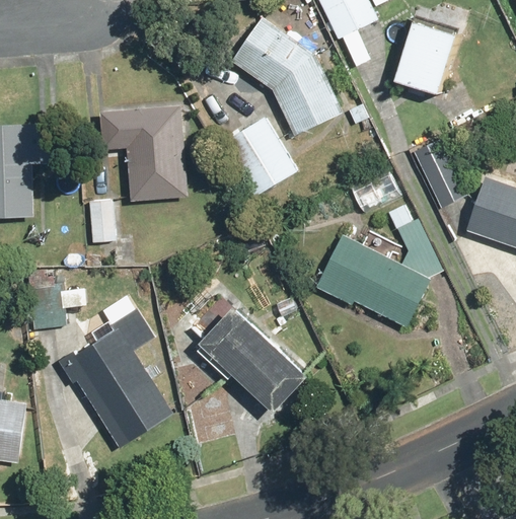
[(365,0),(318,0),(352,66),(370,57),(357,30),(376,20),(365,0)]
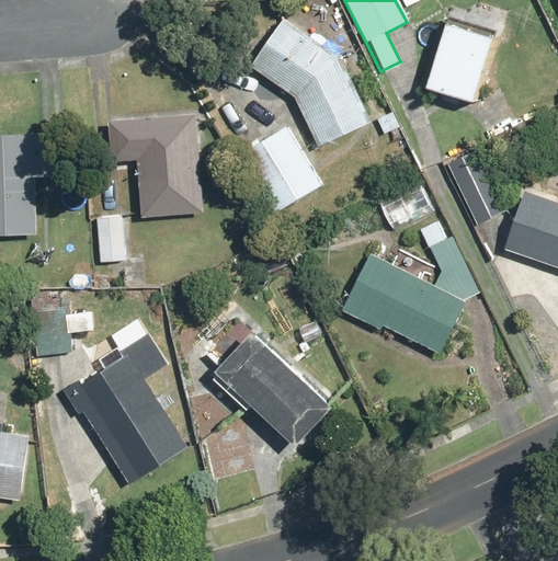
[(317,147),(367,122),(333,54),(284,16),(248,67),(295,101),(317,147)]
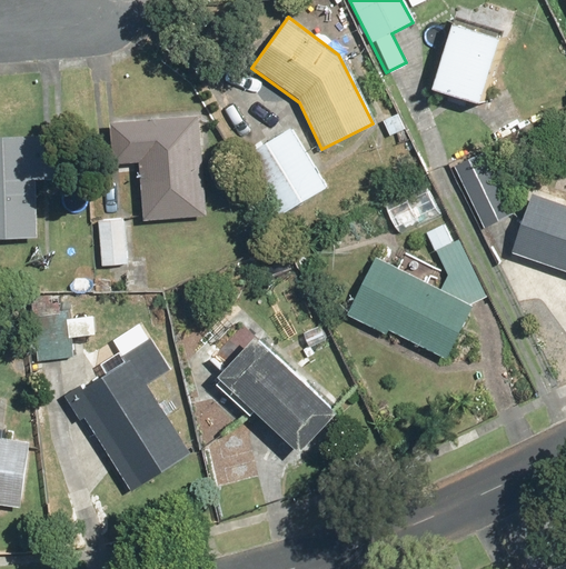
[(500,38),(453,23),(432,90),(479,105),(500,38)]
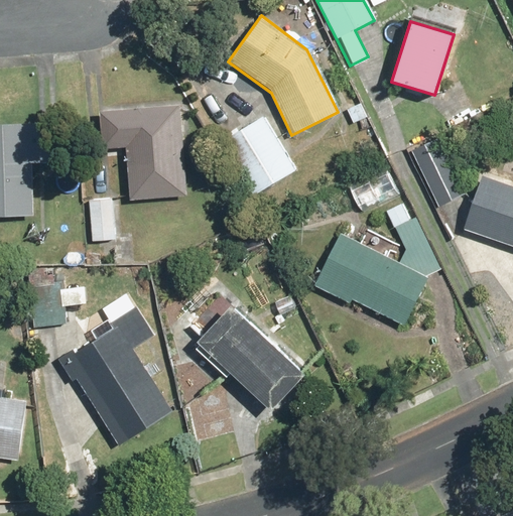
[(100,147),(125,145),(128,198),(184,195),(179,104),(98,108),(100,147)]
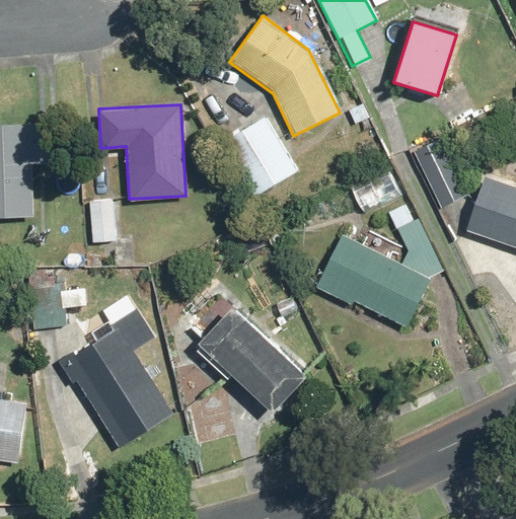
[(297,169),(262,115),(221,140),(256,196),(297,169)]
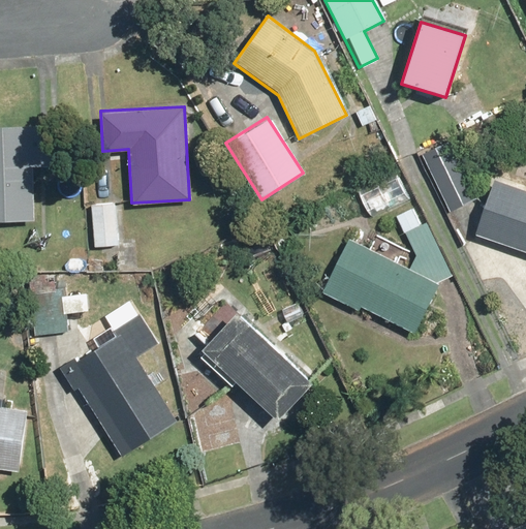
[(0,220),(33,221),(33,126),(0,126),(0,220)]
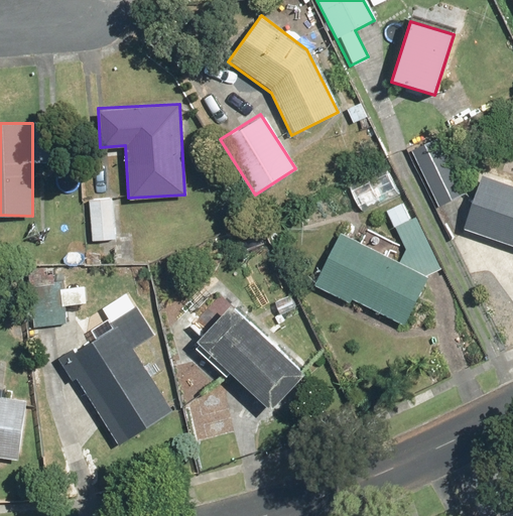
[(435,137),(409,151),(438,209),(465,196),(444,155),(435,137)]
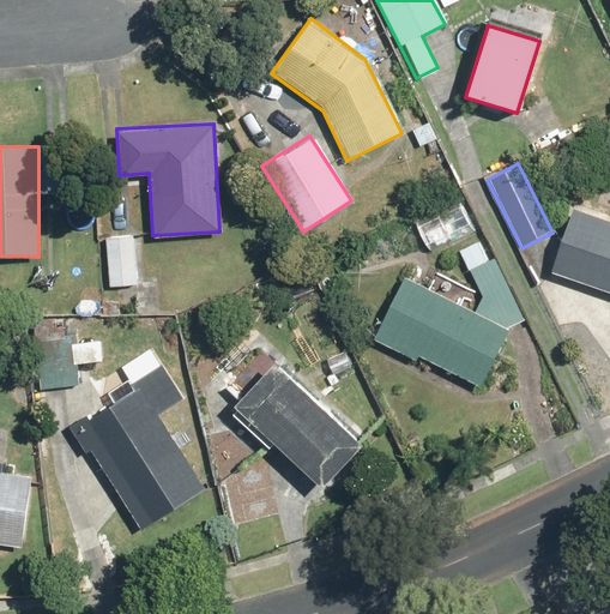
[(429,252),(470,228),(454,202),(414,226),(429,252)]
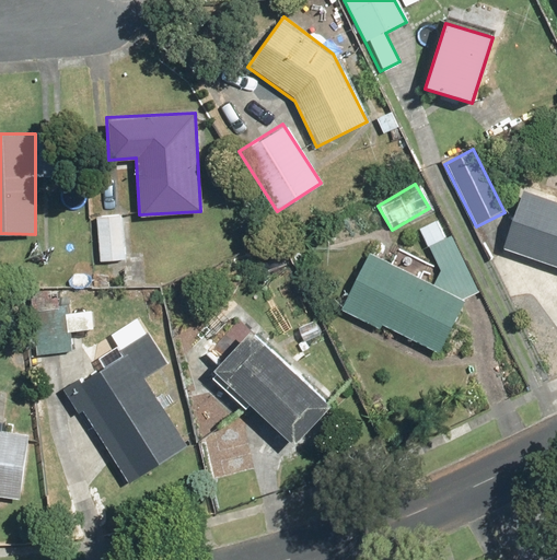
[(556,202),(523,191),(503,248),(556,266),(556,202)]
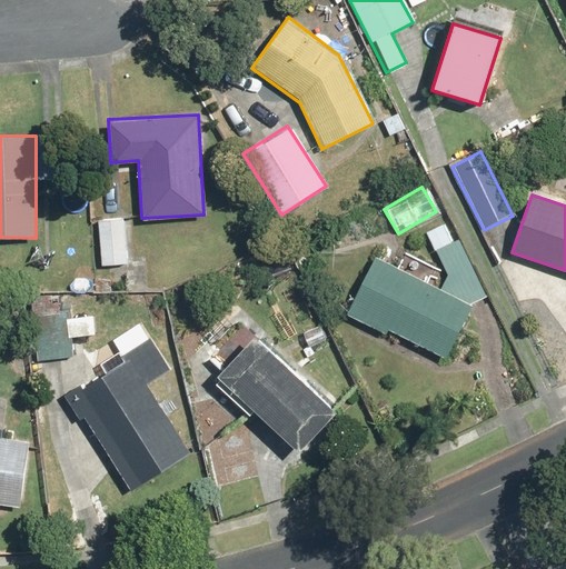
[(123,219),(101,218),(99,262),(121,263),(123,219)]
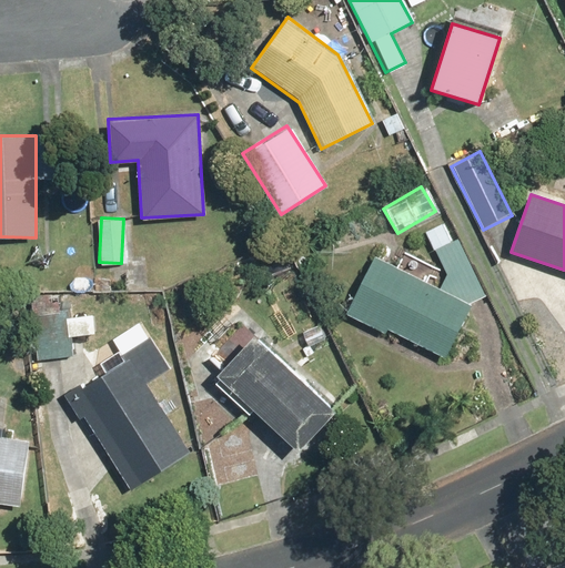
[(436,281),(441,290),(375,255),(344,313),(382,333),(386,326),(444,358),(472,307),(467,305),(485,296),(456,237),(451,241),(442,224),(425,232),(446,275),(436,281)]
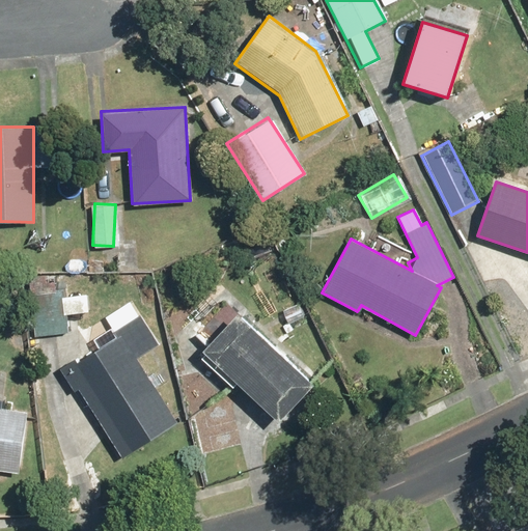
[(60,305),(31,307),(32,335),(66,333),(64,314),(90,312),(89,294),(60,296),(60,305)]
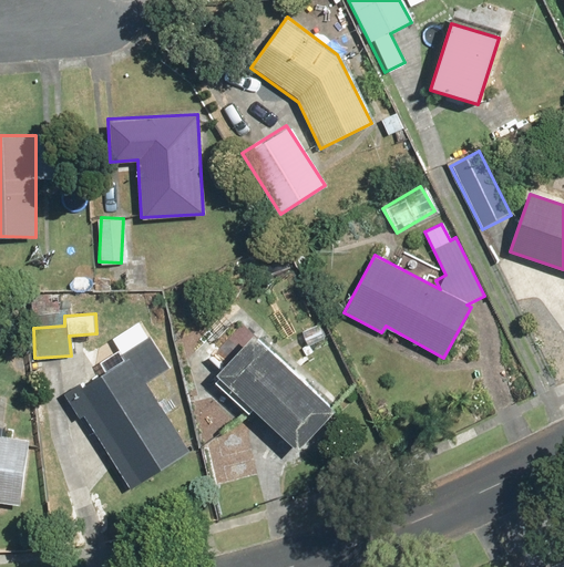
[(79,419),(85,414),(129,484),(187,447),(146,381),(167,368),(139,321),(82,356),(93,374),(63,393),(79,419)]
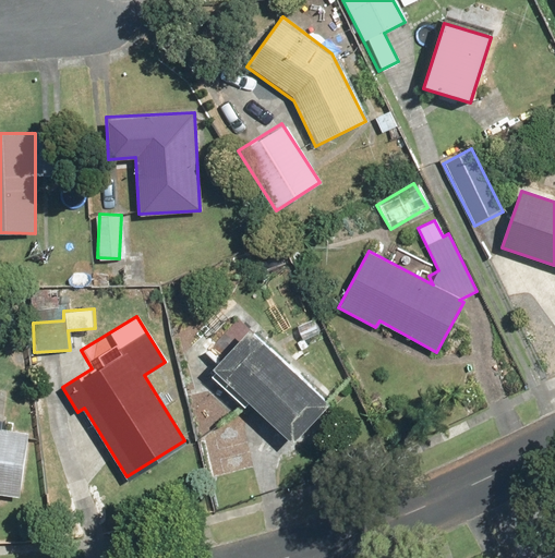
[(328,402),(234,316),(201,353),(294,440),(328,402)]
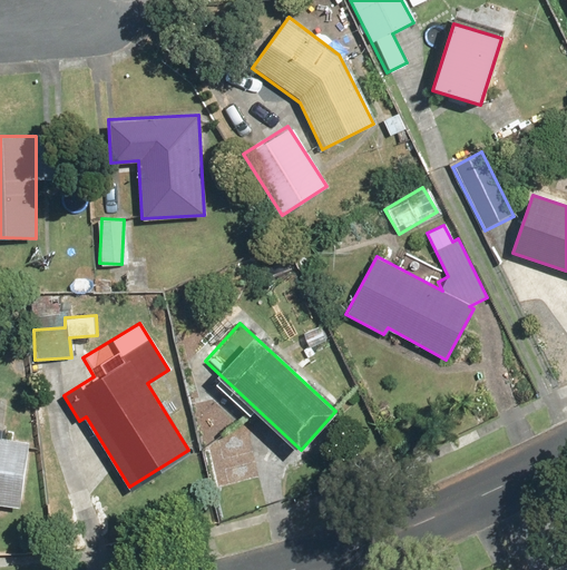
[(0,502),(20,505),(28,440),(0,436),(2,420),(0,420),(0,502)]
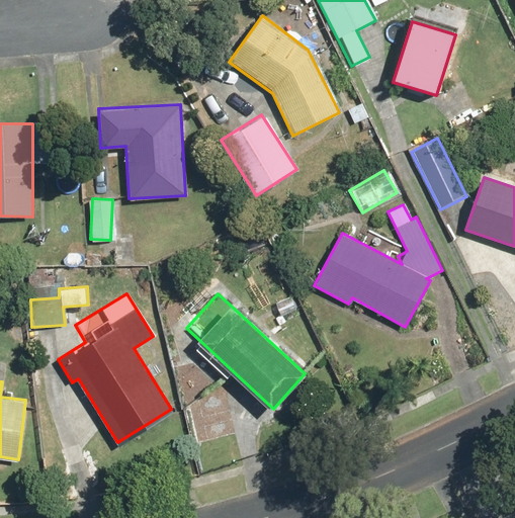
[(514,517),(514,508),(494,517),(514,517)]
